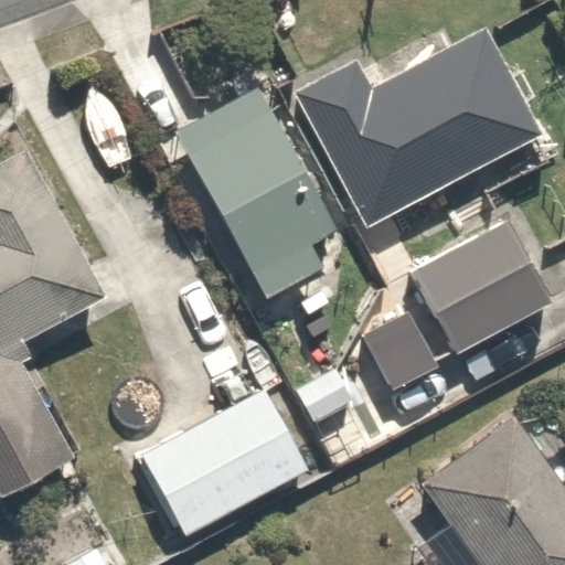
[(544,135),(484,27),(371,86),(356,57),(291,92),(366,230),(544,135)]
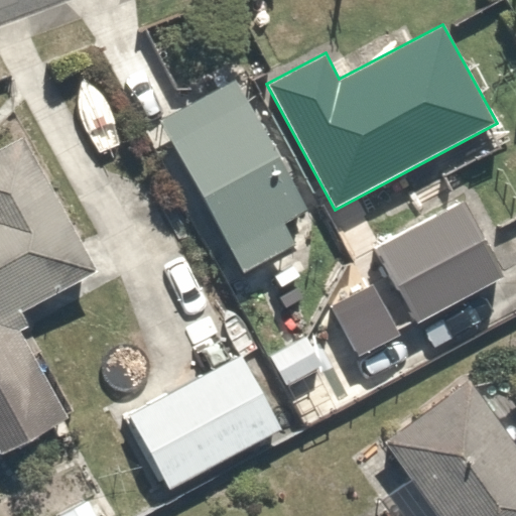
[(236,78),(159,120),(241,273),(296,244),(283,223),(307,211),(236,78)]
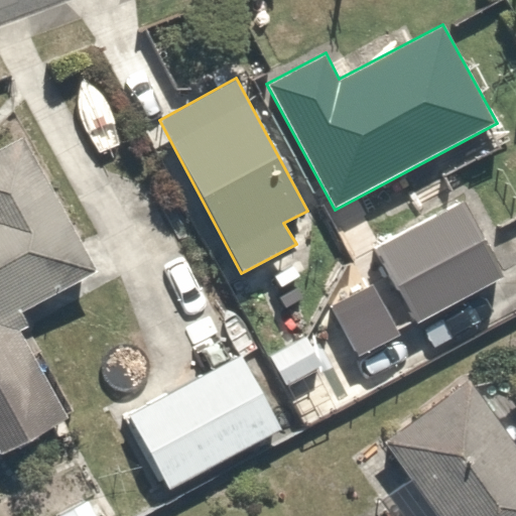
[(98,271),(23,135),(0,148),(0,453),(69,417),(20,331),(29,326),(21,311),(98,271)]
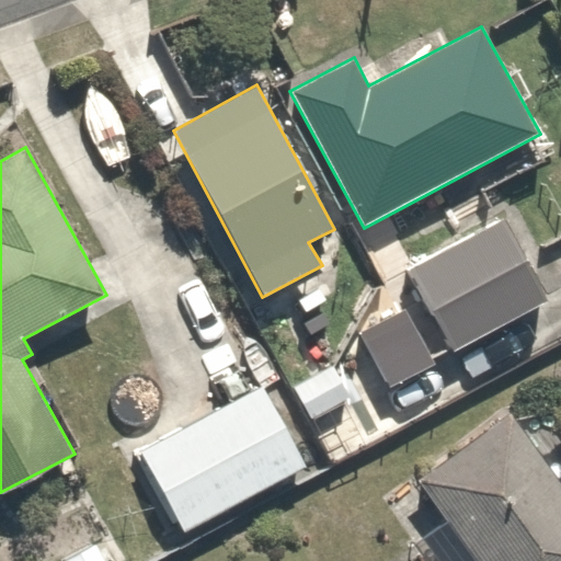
[(502,218),(407,268),(451,352),(547,301),(502,218)]
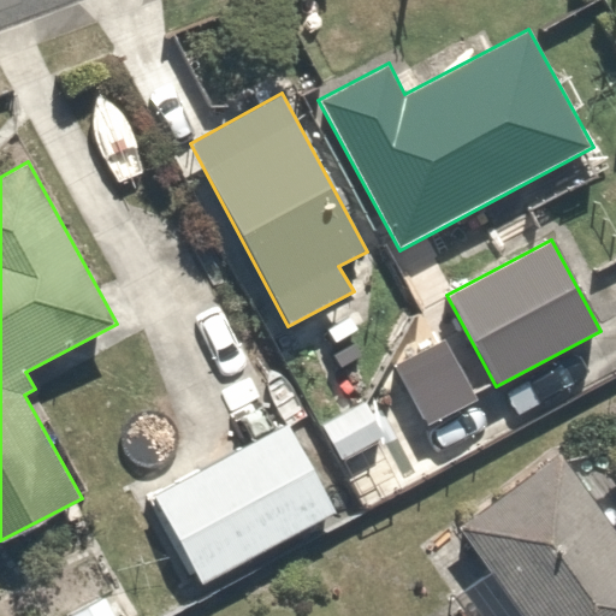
[(385,437),(365,401),(321,425),(342,461),(385,437)]
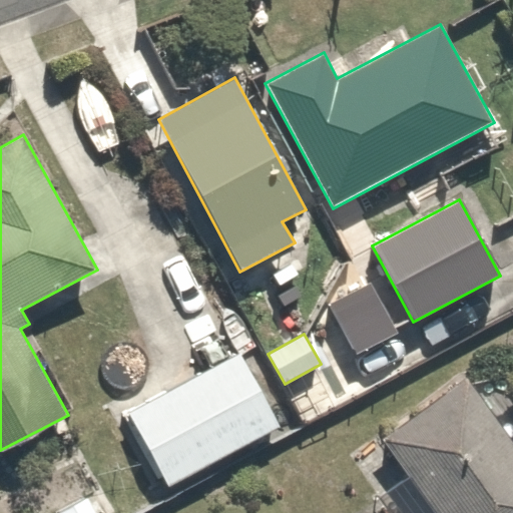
[(279,427),(238,353),(127,412),(167,486),(279,427)]
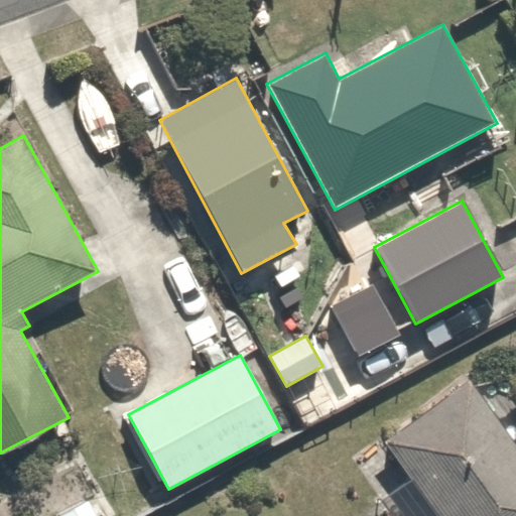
[(515,515),(515,442),(470,378),(382,440),(410,480),(374,505),(381,515),(515,515)]
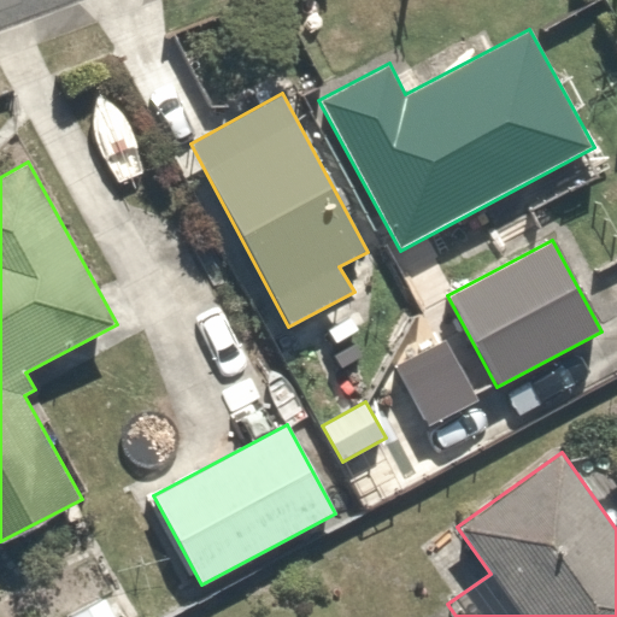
[(116,616),(106,599),(74,616),(116,616)]
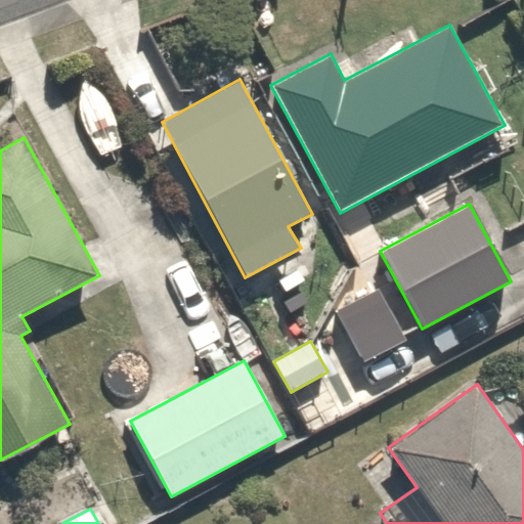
All buildings are outlined.
